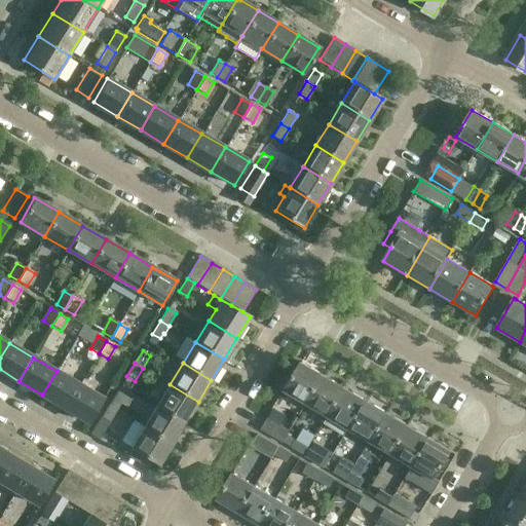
[(323,375),(301,363),(285,390),(306,404),(323,375)]
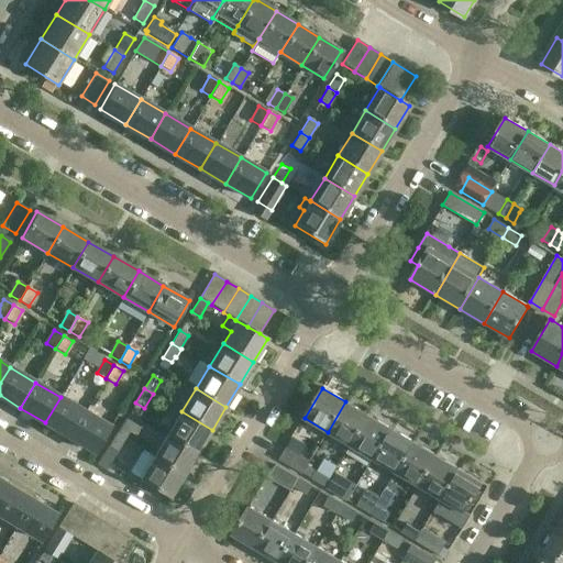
[(86,411),(61,397),(45,422),(70,438),(86,411)]
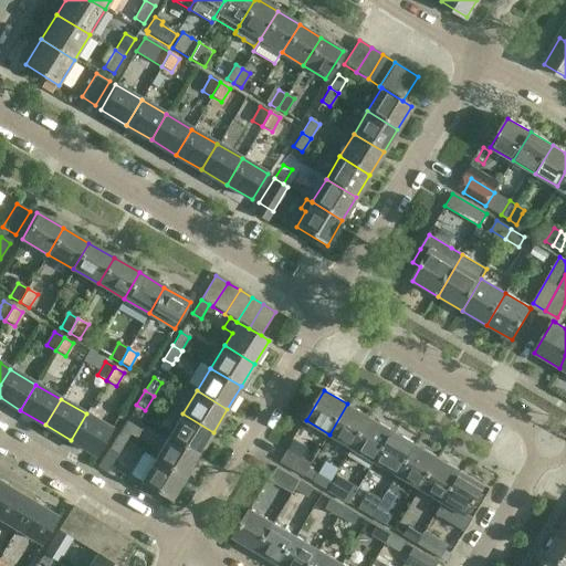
[(370,417),(347,404),(329,435),(352,448),(370,417)]
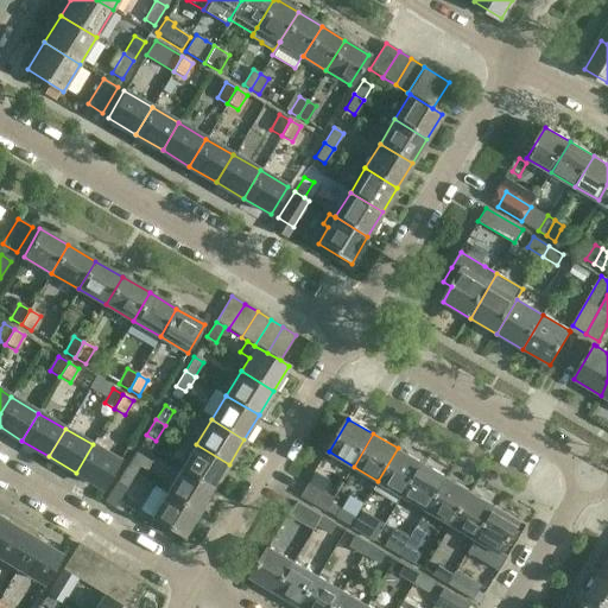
[(93,444),(76,473),(103,489),(120,461),(93,444)]
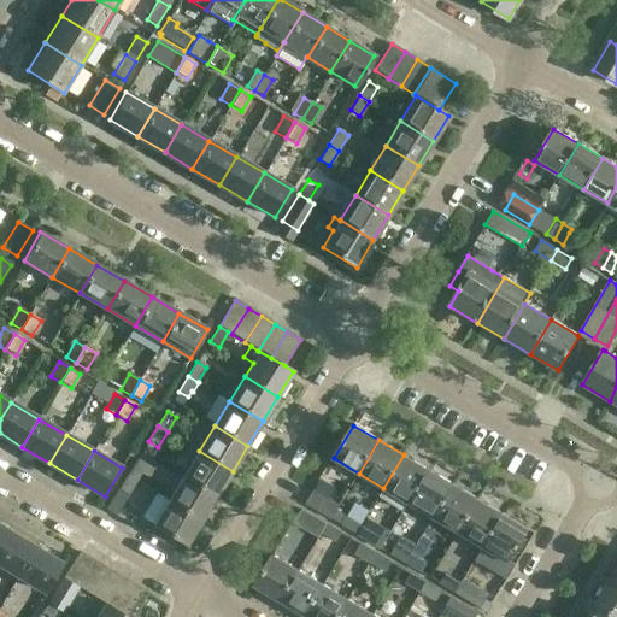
[(217,495),(233,471),(199,451),(184,475),(217,495)]
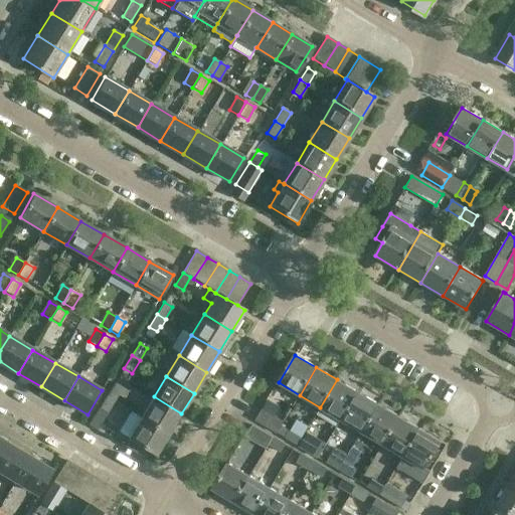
[(358,392),(337,379),(320,407),(341,419),(358,392)]
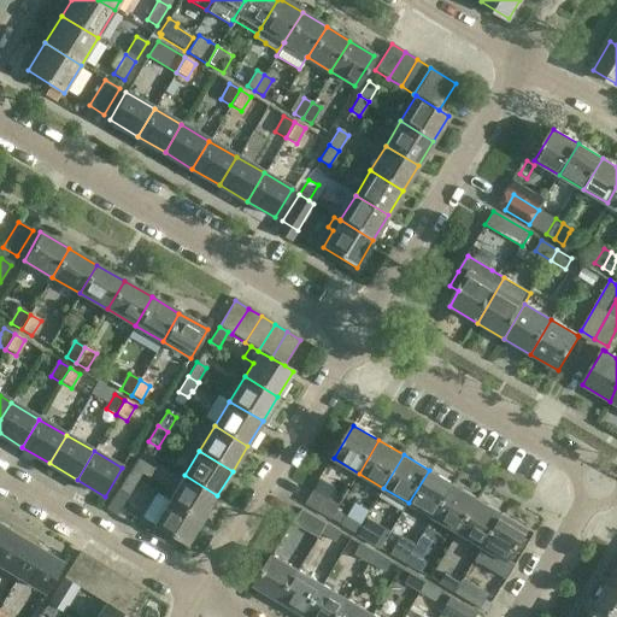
[(128,475),(136,481),(137,482),(142,475),(148,480),(153,471),(136,462),(128,475)]
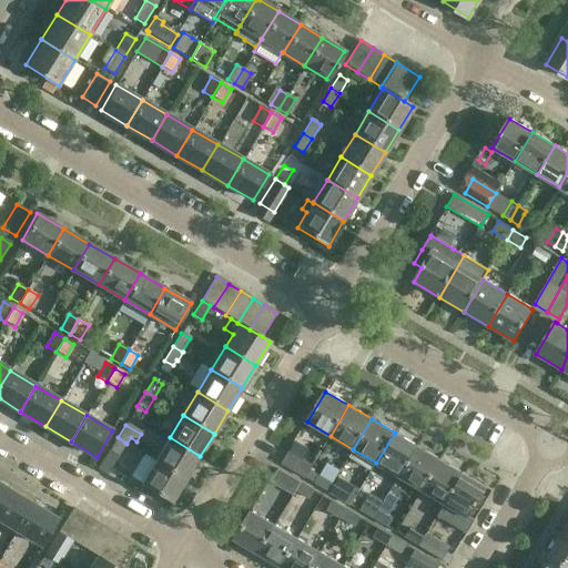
[(376,463),(399,477),(417,446),(395,433),(376,463)]
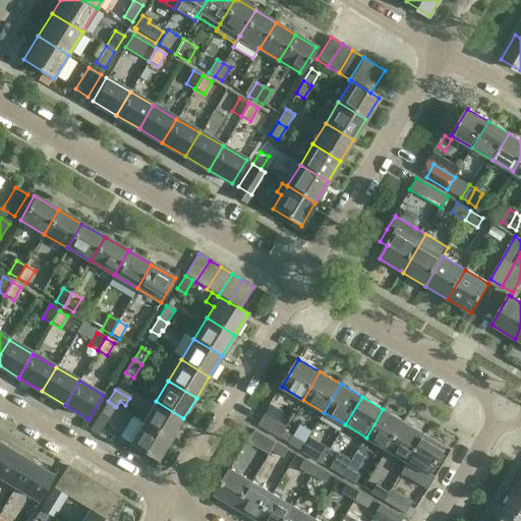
[(115,406),(108,401),(100,414),(108,419),(115,406)]
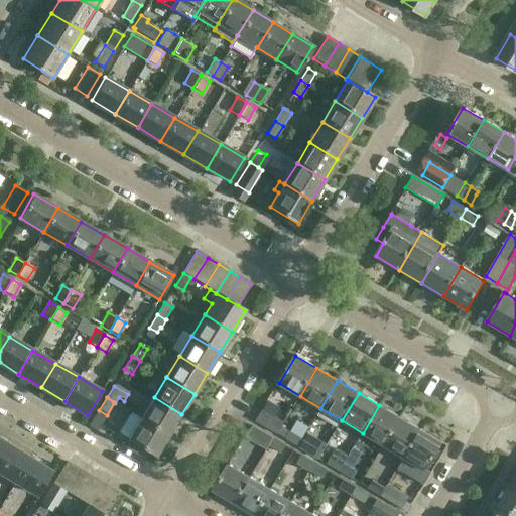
[(168,435),(181,414),(154,397),(141,418),(168,435)]
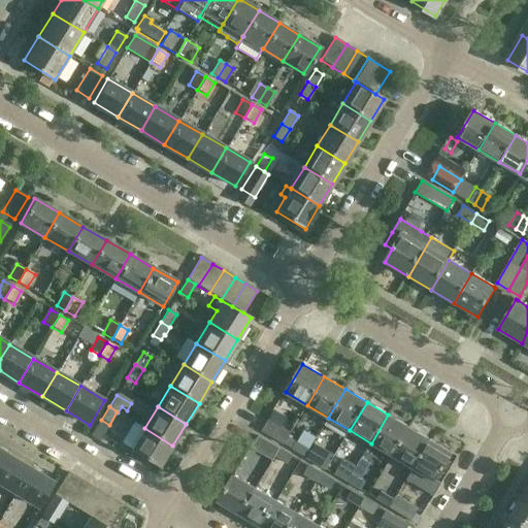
[(371,443),(392,456),(409,427),(388,415),(371,443)]
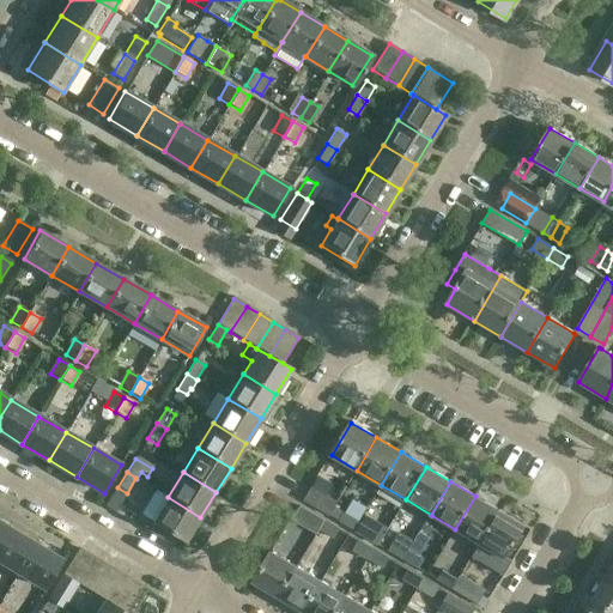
[(338,502),(337,502),(313,487),(305,501),(331,516),(338,502)]
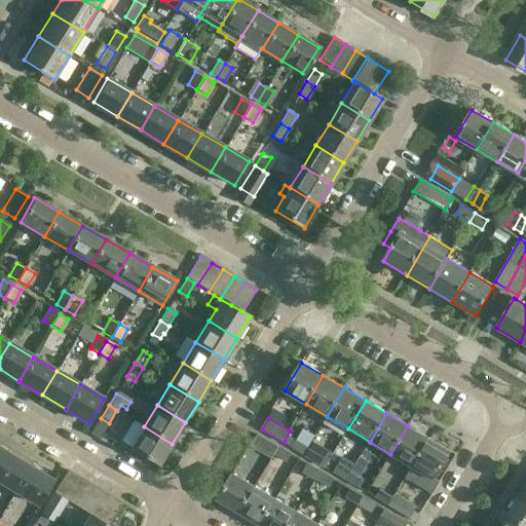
[(390,454),(412,466),(428,438),(408,425),(390,454)]
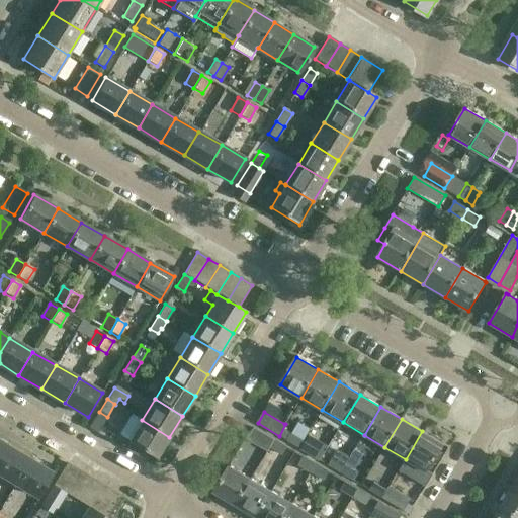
[(169,437),(142,420),(128,441),(157,458),(169,437)]
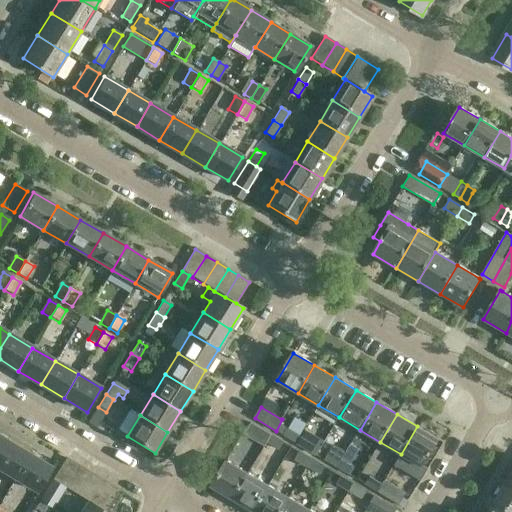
[(269,443),(273,436),(252,423),(245,434),(266,447),(269,443)]
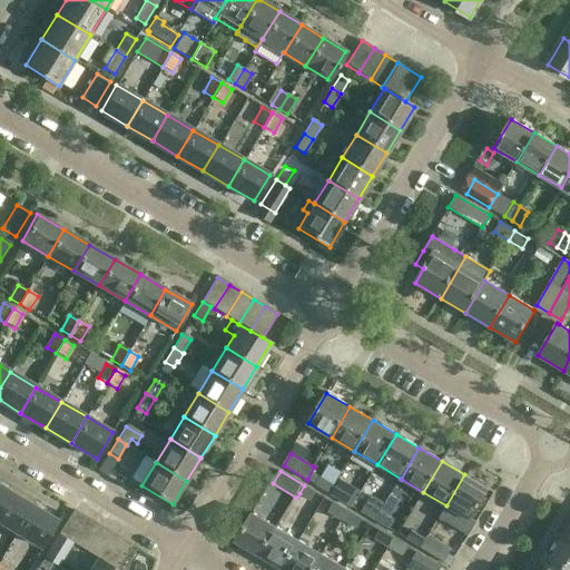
[(464,474),(446,505),(470,520),(489,489),(464,474)]
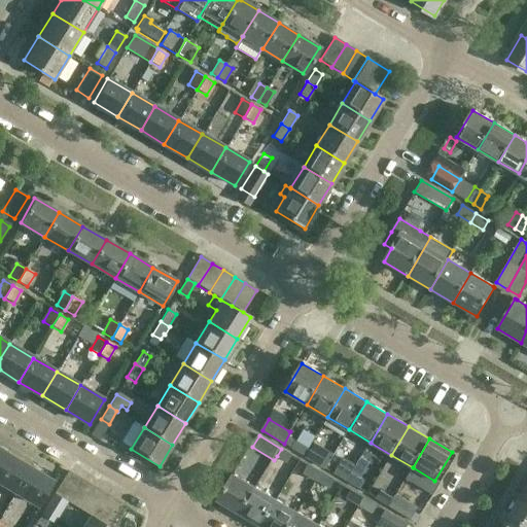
[(304,455),(309,448),(296,441),(291,448),(304,455)]
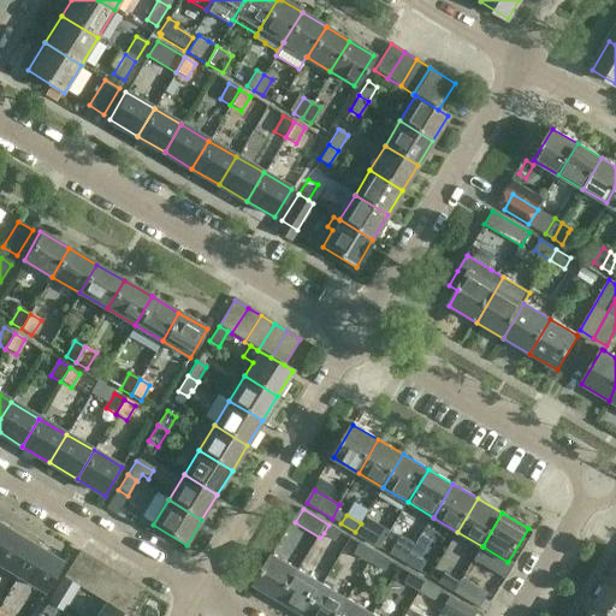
[(361,523),(355,532),(371,542),(377,532),(361,523)]
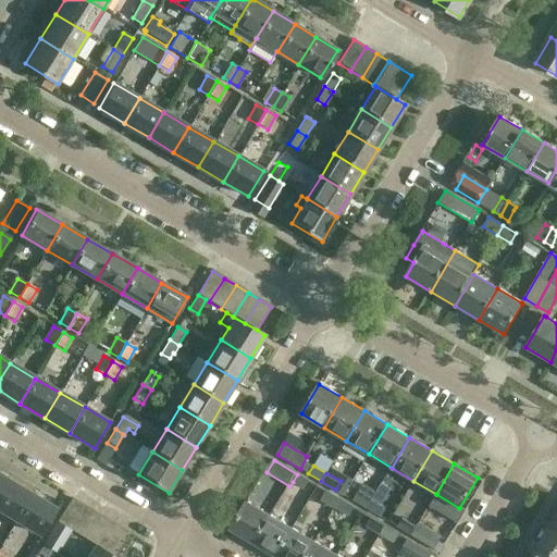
[(297,474),(293,482),(302,489),(308,481),(297,474)]
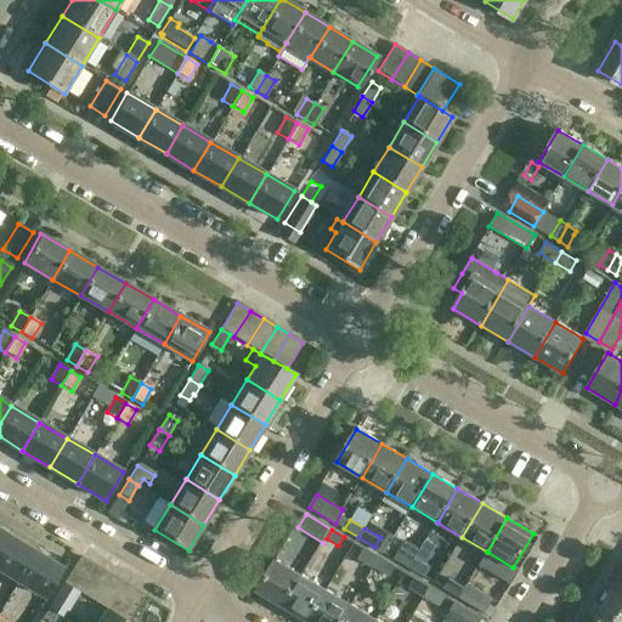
[(35,554),(7,537),(0,549),(0,570),(18,581),(35,554)]
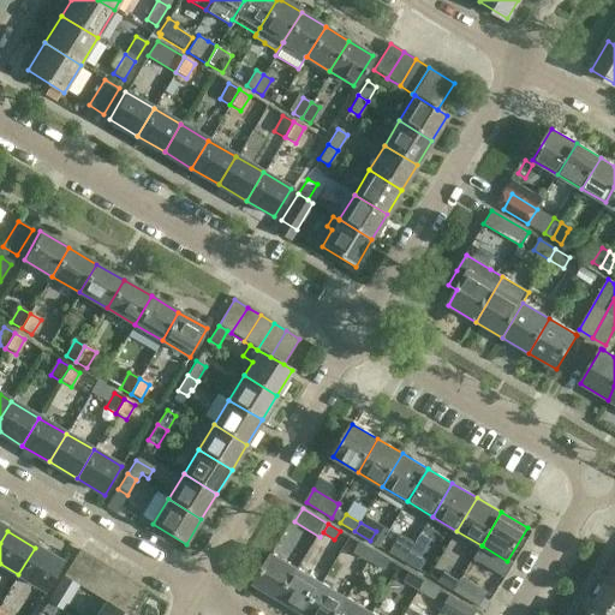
[(370,561),(376,553),(359,543),(354,551),(370,561)]
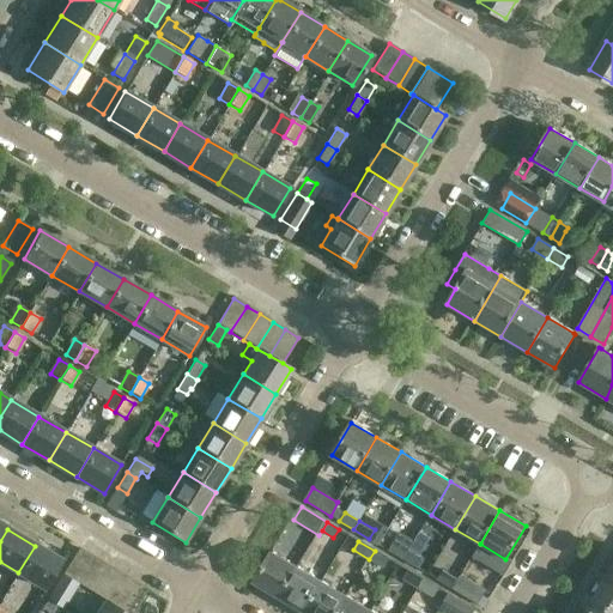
[(402,559),(408,550),(393,541),(388,551),(402,559)]
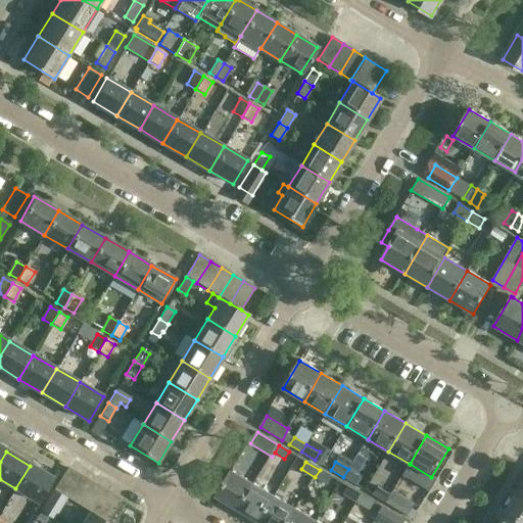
[(30,466),(15,488),(40,503),(53,480),(30,466)]
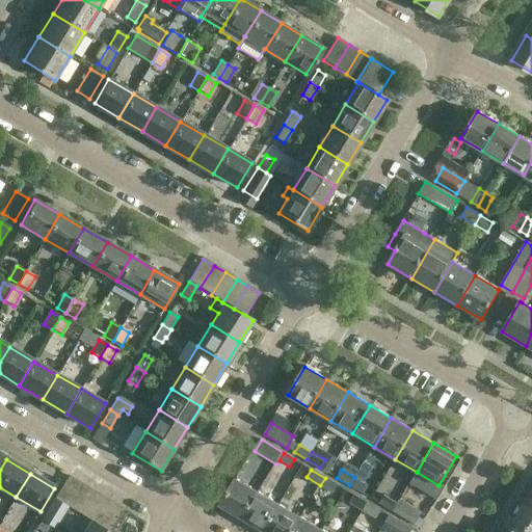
[(81,484),(70,477),(64,485),(56,500),(67,506),(81,484)]
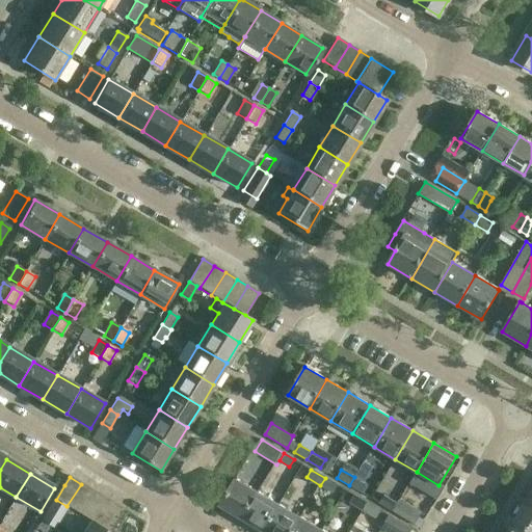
[(354,477),(349,485),(363,493),(368,484),(354,477)]
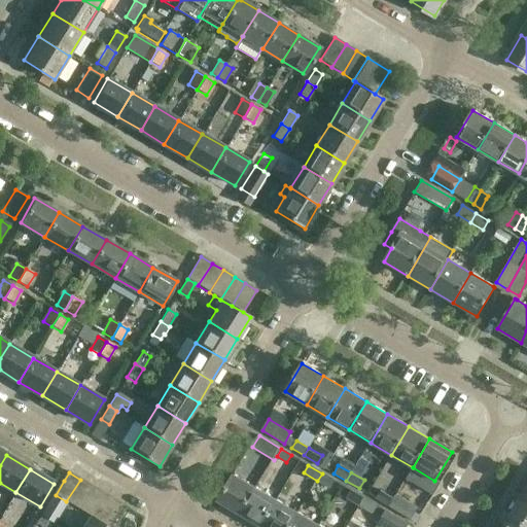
[(322,473),(317,481),(329,488),(334,480),(322,473)]
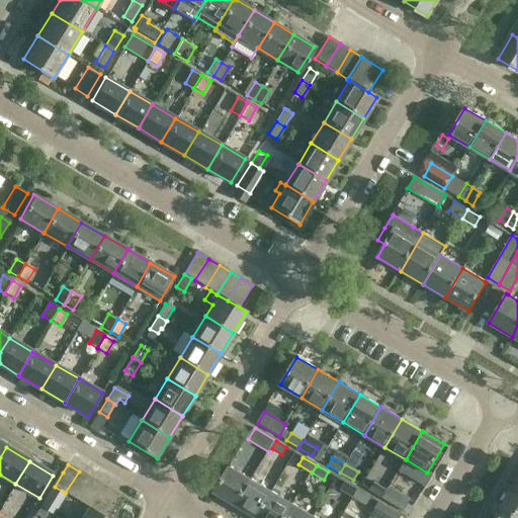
[(251,480),(230,466),(214,493),(236,505),(251,480)]
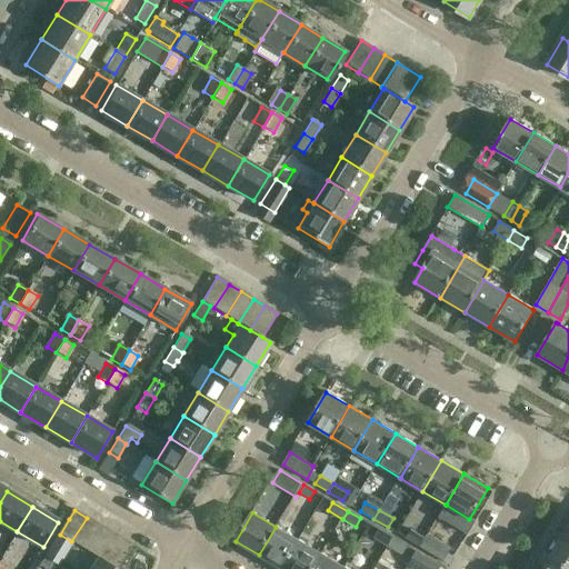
[(99,526),(87,518),(71,541),(72,542),(83,549),(99,526)]
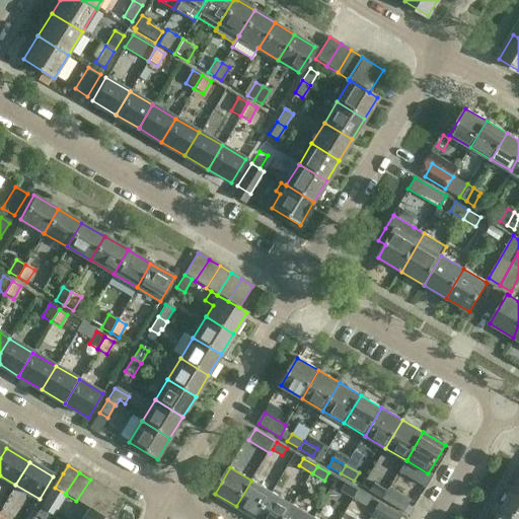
[(76,501),(87,508),(100,486),(90,479),(76,501)]
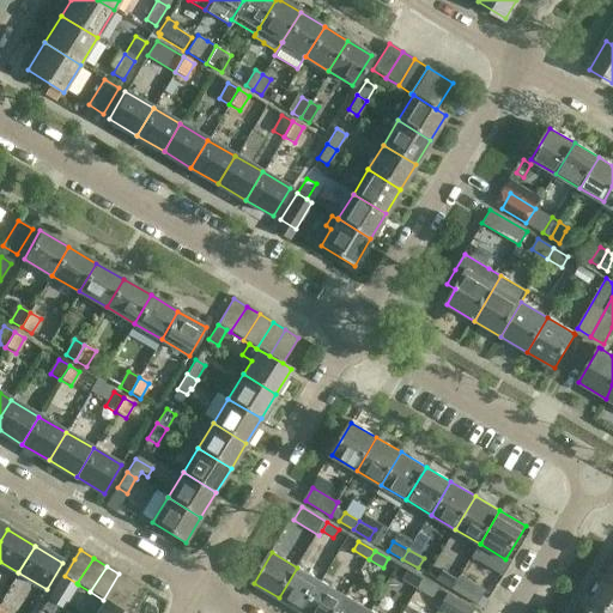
[(279,598),(303,612),(322,582),(297,568),(279,598)]
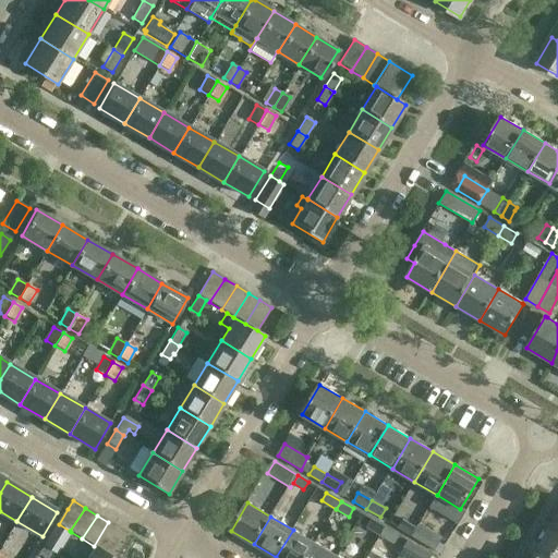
[(380,535),(386,528),(371,519),(366,528),(380,535)]
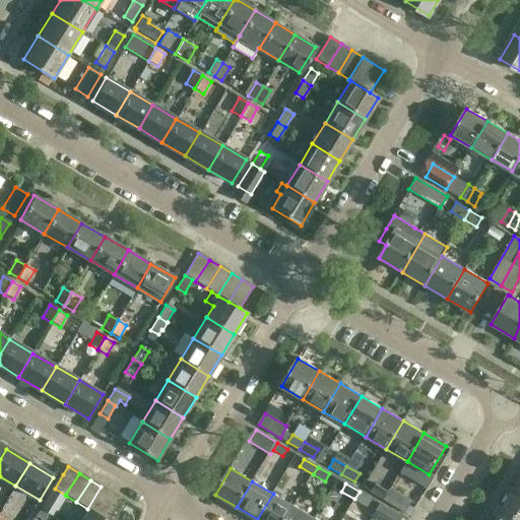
[(384,499),(391,488),(390,488),(388,491),(376,483),(371,492),(384,499)]
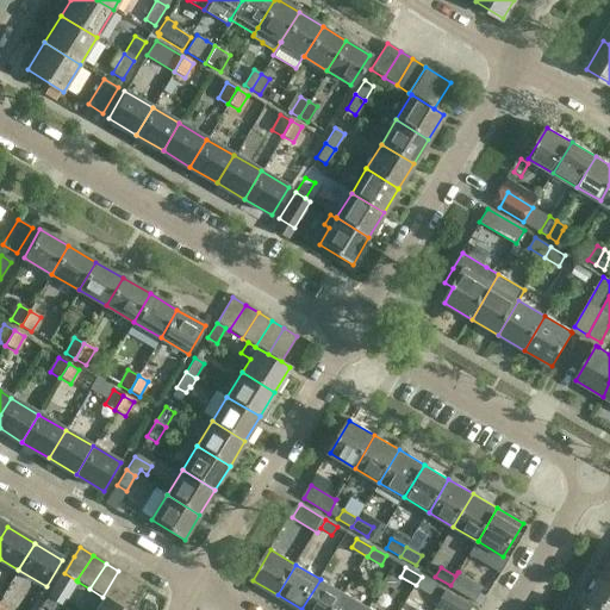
[(131,579),(118,571),(103,597),(104,598),(116,604),(131,579)]
